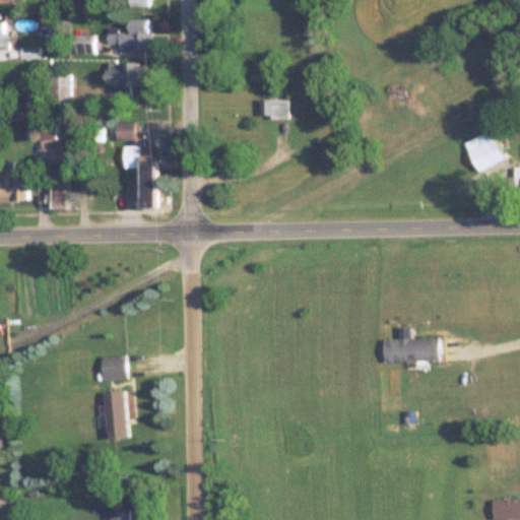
[(151,48),(151,18),(129,18),(129,29),(108,29),(108,48),(151,48)]
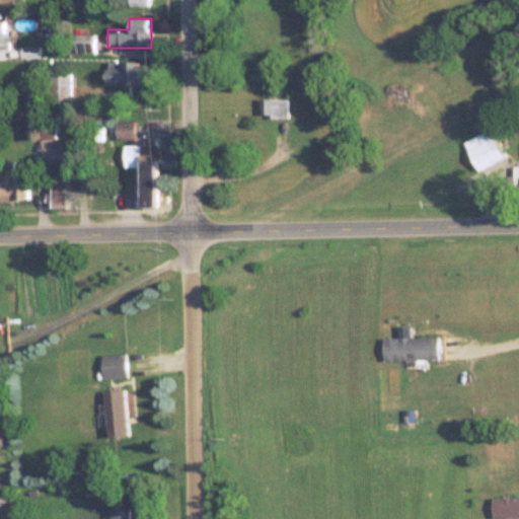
[(93,52),(93,34),(70,34),(70,52),(93,52)]
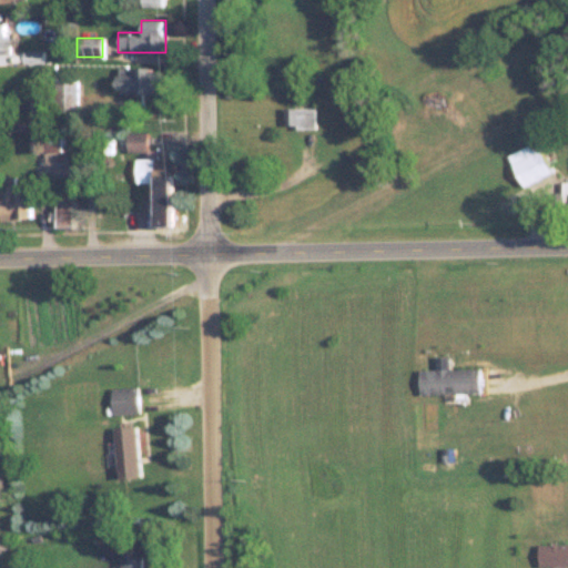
[(163,92),(163,67),(118,67),(118,92),(163,92)]
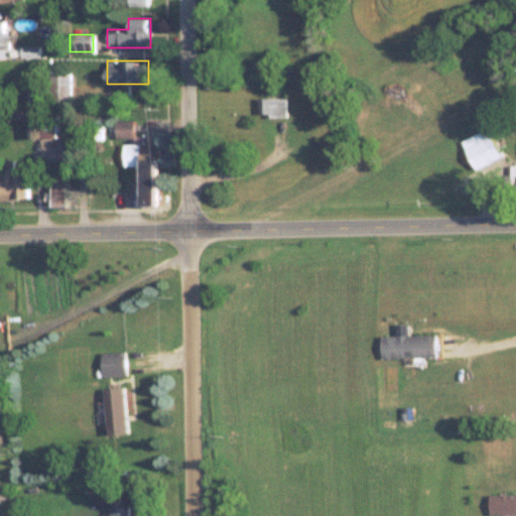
[(70,103),(70,73),(50,73),(50,103),(70,103)]
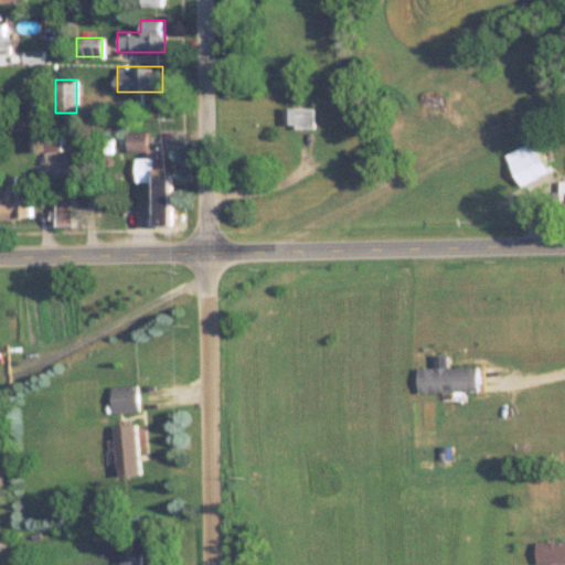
[(61,125),(51,125),(51,89),(30,89),(30,150),(61,150),(61,125)]
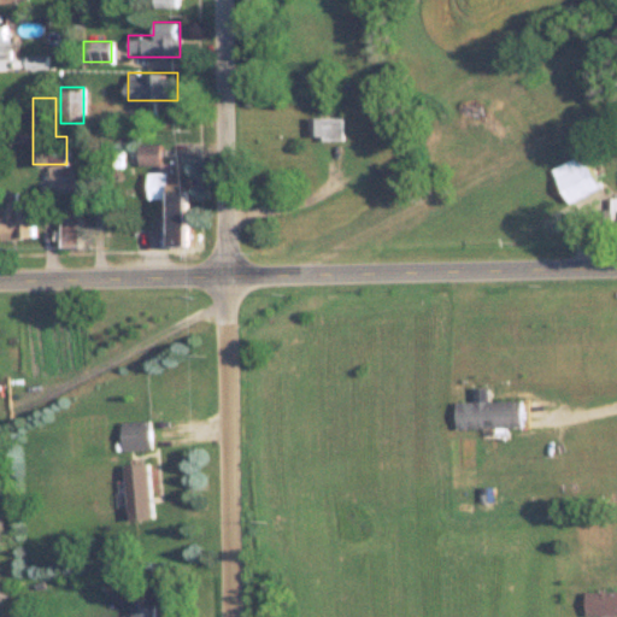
[(340,141),(340,116),(309,116),(309,141),(340,141)]
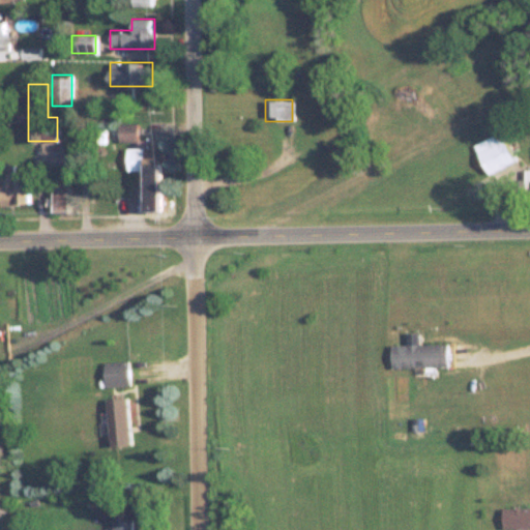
[(145,210),(162,210),(160,139),(137,139),(137,122),(119,122),(119,144),(126,143),(126,171),(144,171),(145,210)]
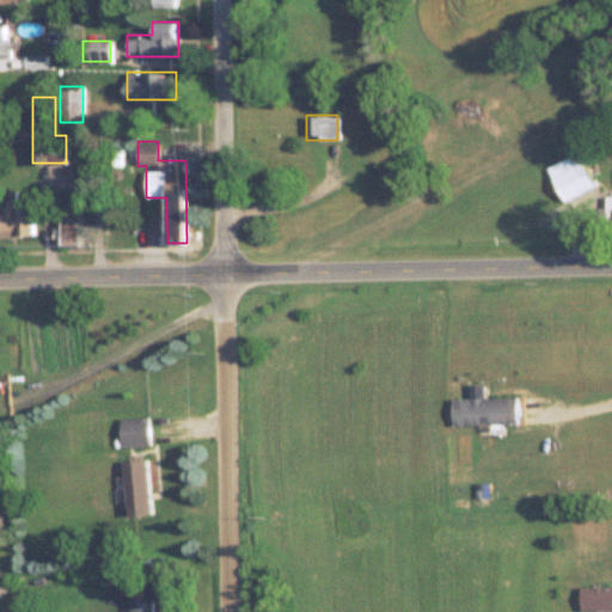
[(545,166),(561,201),(592,188),(582,163),(591,159),(586,148),(545,166)]
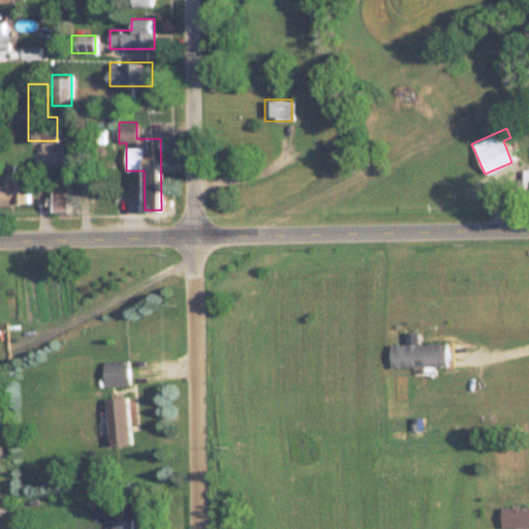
[(0,164),(0,205),(28,205),(28,181),(13,181),(13,164),(0,164)]
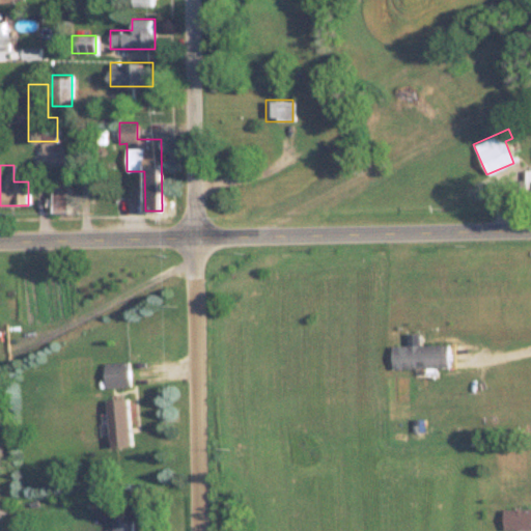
[(67,213),(67,176),(53,176),(53,213),(67,213)]
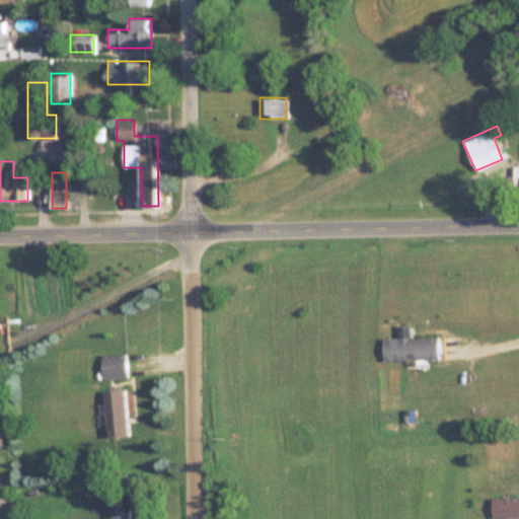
[(102,379),(127,379),(127,355),(102,355),(102,379)]
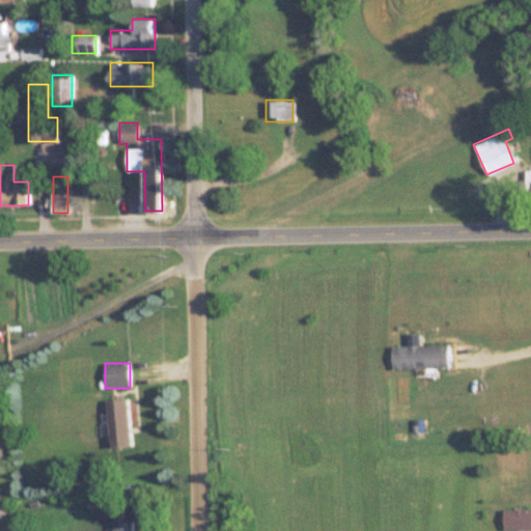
[(110,448),(131,447),(128,398),(107,399),(110,448)]
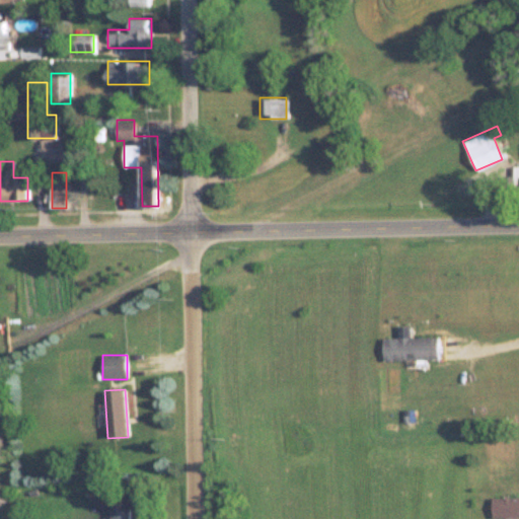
[(518,497),(492,498),(492,518),(518,517),(518,497)]
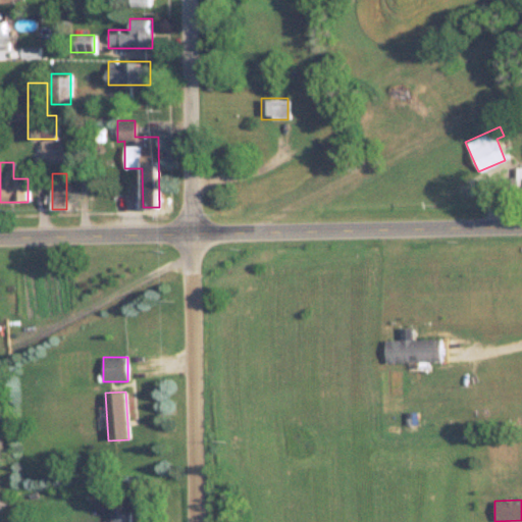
[(131,521),(131,510),(111,510),(111,521),(131,521)]
